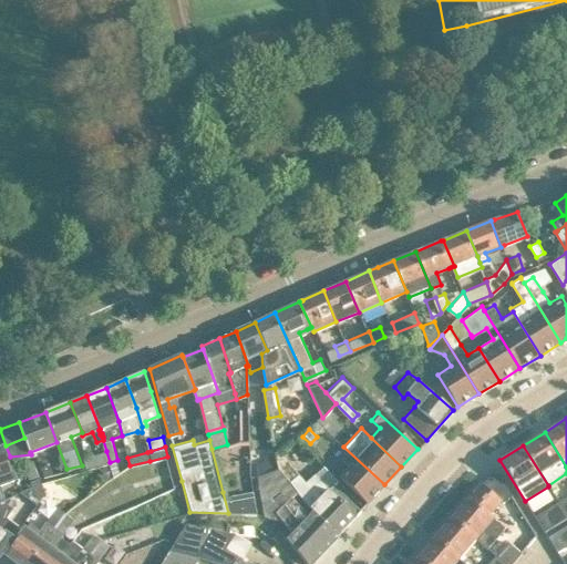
[(384,484),(343,447),(339,452),(349,462),(337,474),(366,501),(368,503),(384,484)]
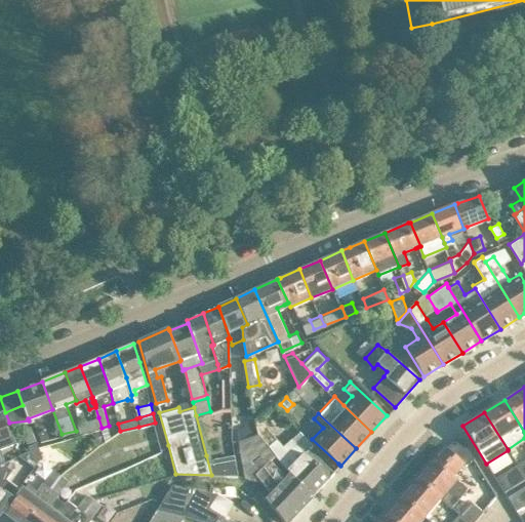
[(0,414),(0,456),(4,455),(1,447),(12,442),(6,426),(2,414),(0,414)]
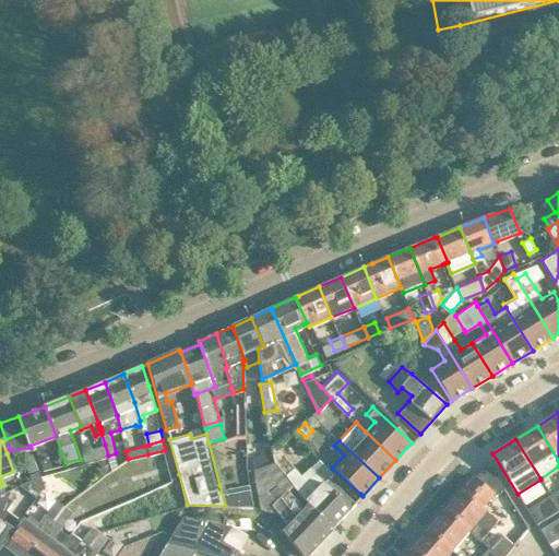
[(105,445),(83,450),(85,458),(86,462),(99,459),(108,456),(105,445)]
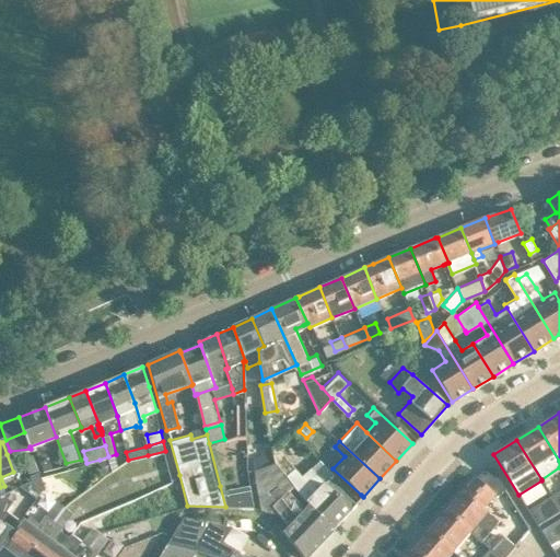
[(310,506),(330,531),(333,529),(340,520),(354,506),(357,503),(354,502),(342,490),(338,496),(324,483),(311,468),(301,477),(293,468),(276,448),(271,451),(275,464),(290,482),(310,506)]
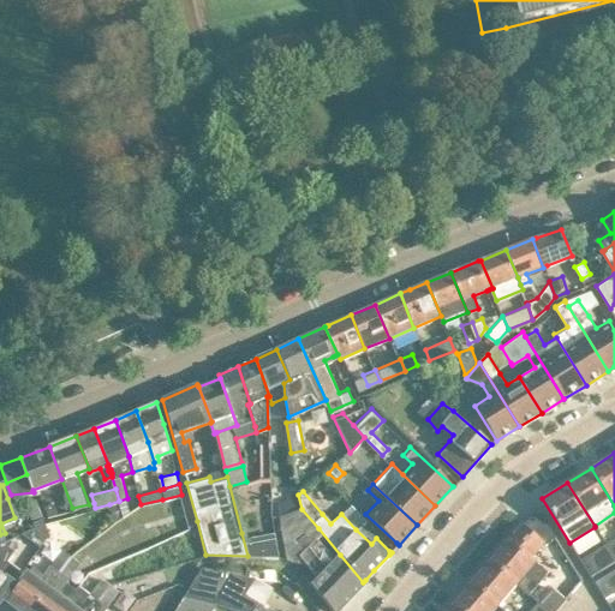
[(291,513),(302,509),(298,495),(278,502),(278,517),(286,514),(291,513)]
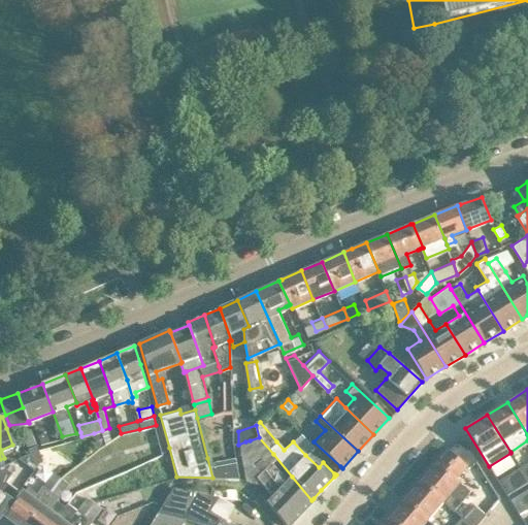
[(293,441),(305,455),(315,446),(295,425),(276,441),(284,450),(293,441)]
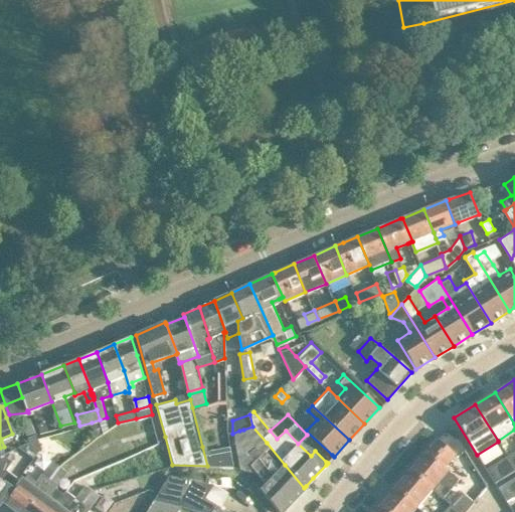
[(21,420),(28,440),(36,436),(29,417),(25,418),(21,420)]
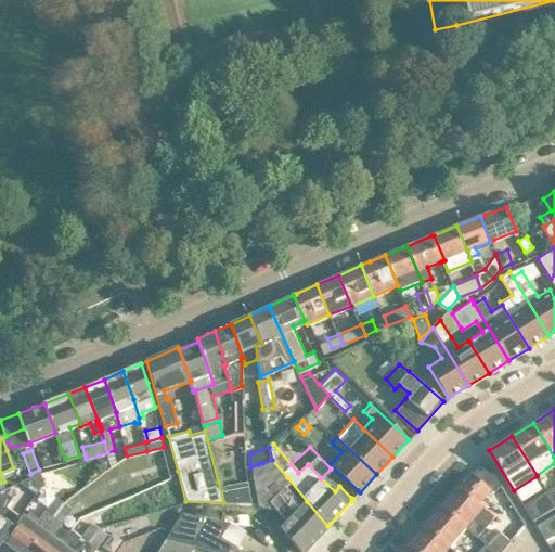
[(49,451),(39,453),(43,463),(53,461),(49,451)]
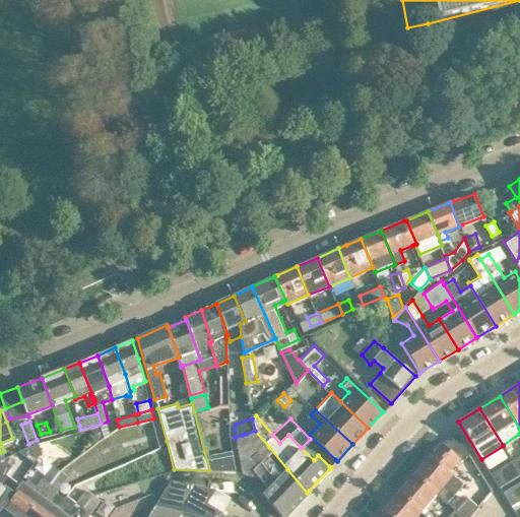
[(101,424),(92,427),(95,437),(104,435),(101,424)]
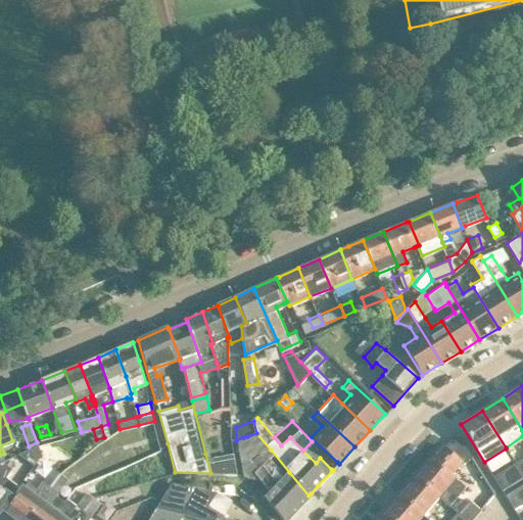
[(247,436),(258,462),(296,508),(308,495),(289,472),(284,476),(280,471),(266,455),(271,450),(256,433),(247,436)]
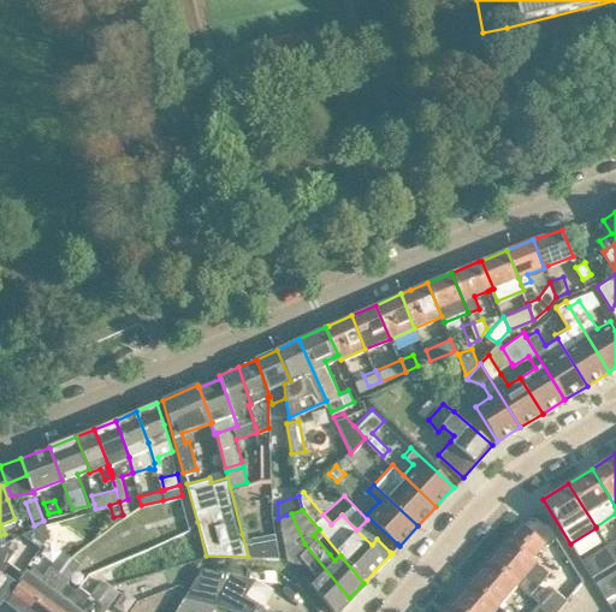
[(523,523),(538,536),(545,542),(546,544),(556,536),(540,512),(523,523)]
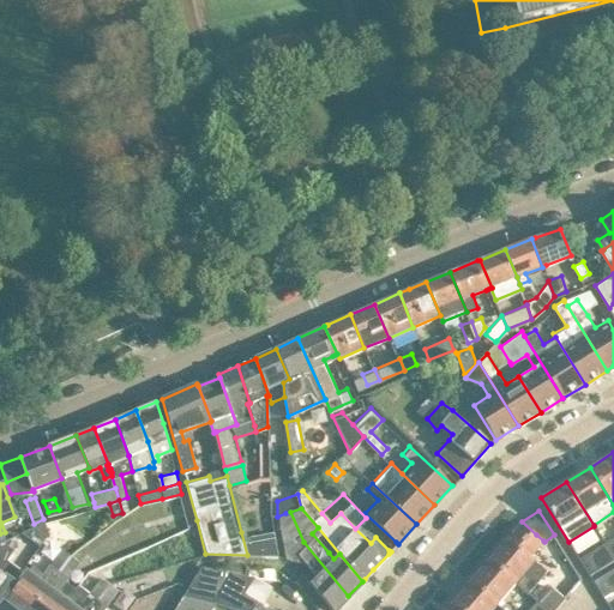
[(311,581),(333,609),(348,596),(304,542),(290,512),(286,513),(277,517),(283,556),(295,560),(299,555),(317,577),(311,581)]
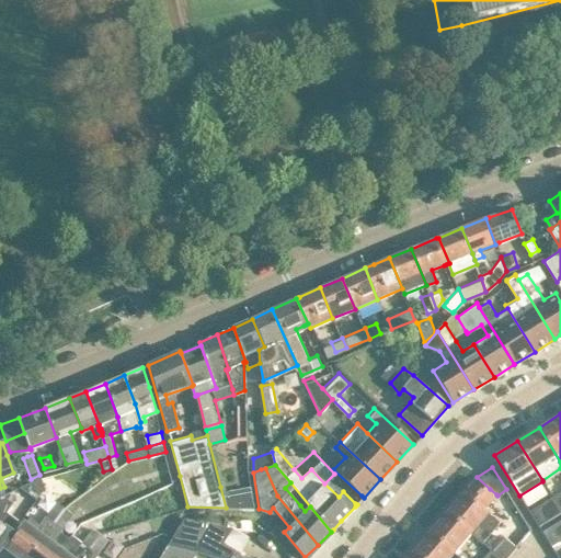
[(483,509),(490,501),(496,494),(490,489),(477,477),(476,478),(470,485),(464,491),(483,509)]
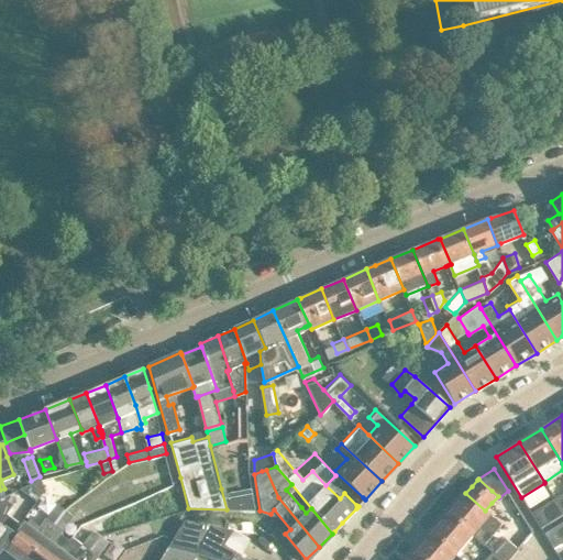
[(227,509),(253,511),(250,484),(221,489),(227,509)]
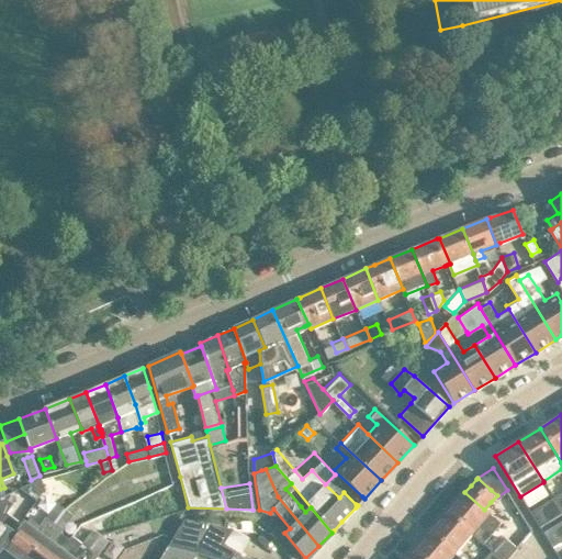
[(482,541),(491,532),(499,522),(491,515),(484,510),(464,492),(448,513),(471,533),(482,541)]
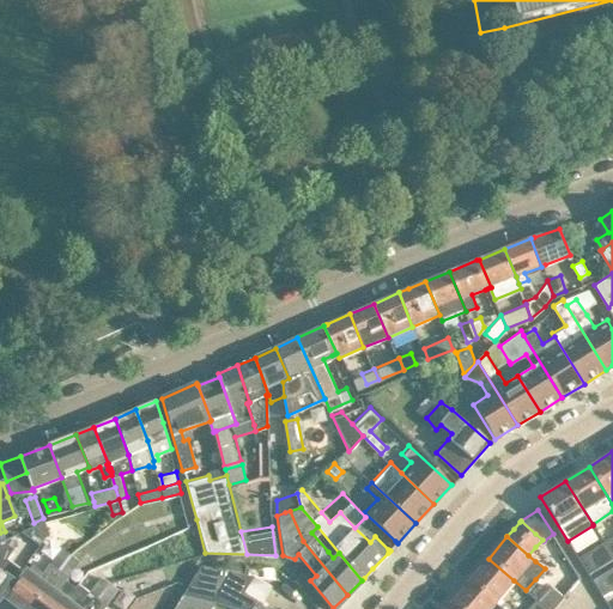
[(0,597),(2,595),(12,582),(0,572),(0,567),(16,548),(6,541),(0,543),(0,597)]
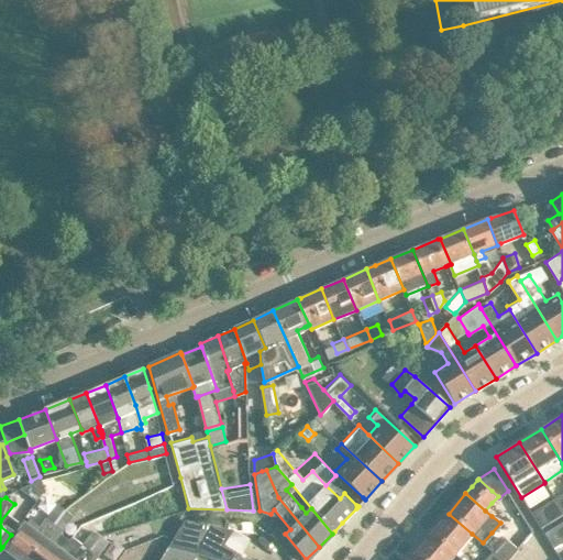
[(562,513),(562,512),(554,497),(531,512),(540,527),(562,513)]
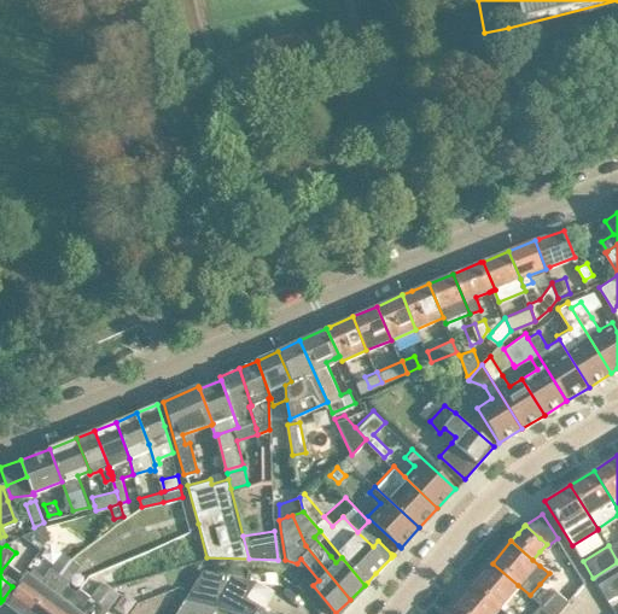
[(27,577),(7,603),(21,613),(29,613),(73,556),(64,550),(44,578),(45,579),(40,586),(27,577)]
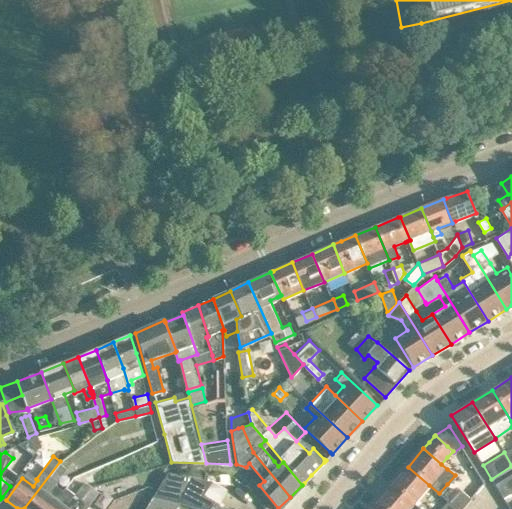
[(60,461),(24,508),(49,508),(55,502),(44,494),(48,487),(50,488),(67,466),(60,461)]
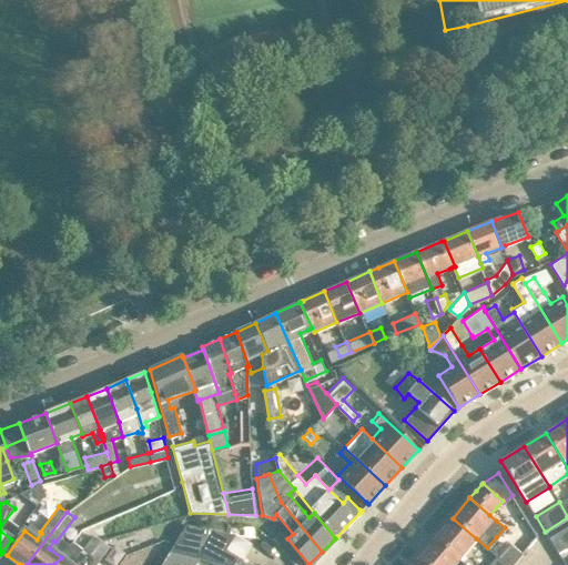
[(459,558),(476,538),(453,518),(435,537),(459,558)]
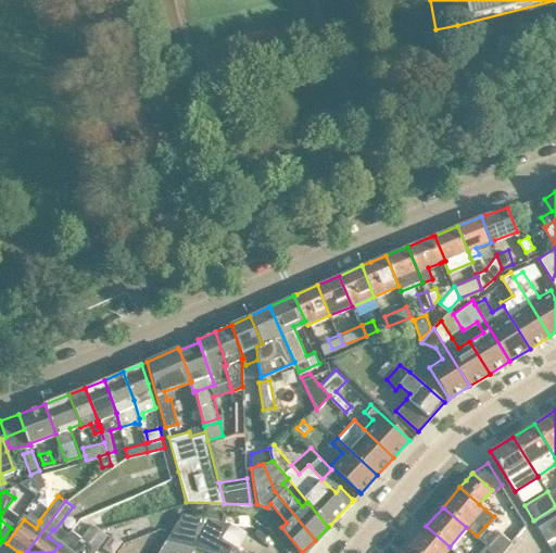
[(182,514),(167,540),(191,545),(209,518),(197,516),(182,514)]
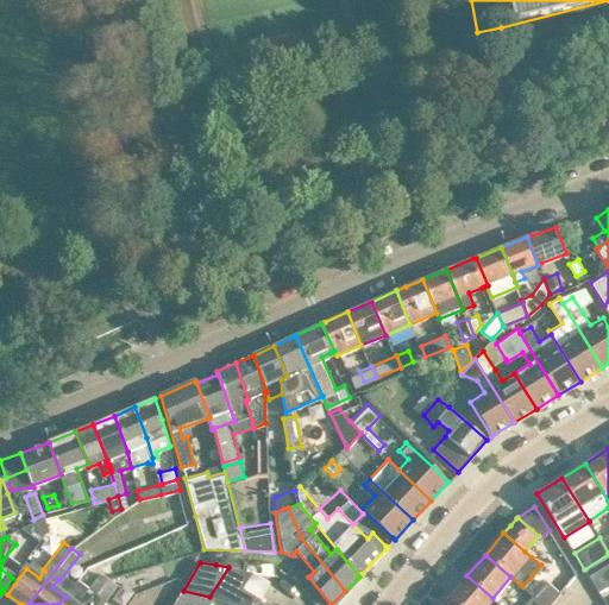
[(608,584),(608,562),(589,575),(598,591),(608,584)]
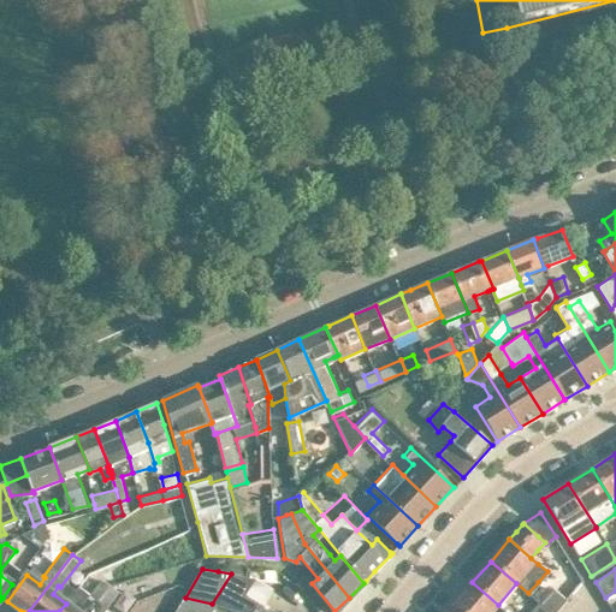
[(243,576),(231,574),(212,604),(237,611),(270,611),(260,606),(243,595),(254,578),(243,576)]
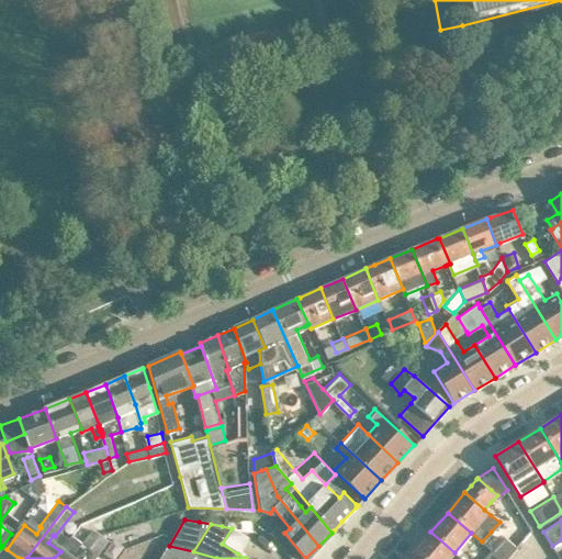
[(70,558),(60,551),(54,558),(81,558),(102,533),(93,526),(75,551),(77,554),(72,558),(70,558)]
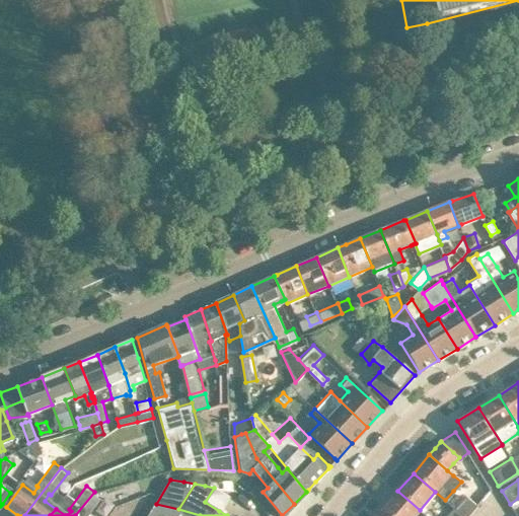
[(397,491),(382,509),(389,515),(415,515),(420,510),(397,491)]
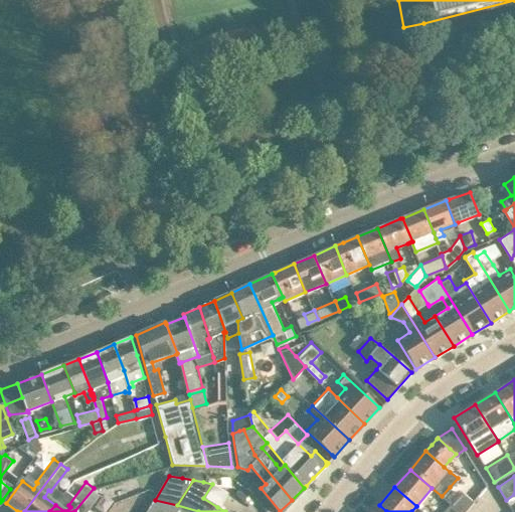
[(94,488),(74,511),(86,511),(100,493),(94,488)]
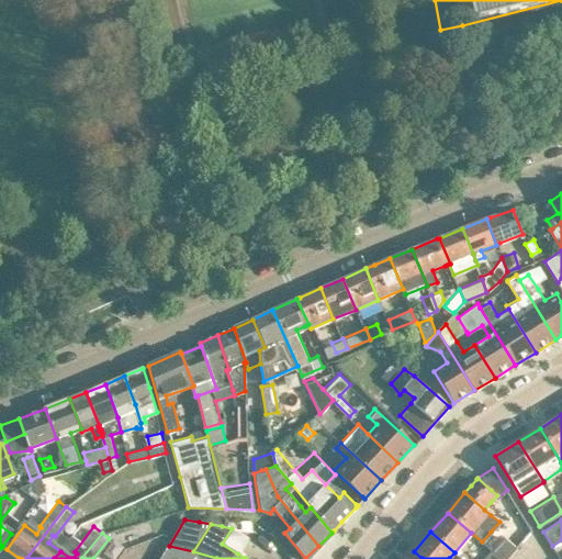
[(11,534),(2,546),(4,548),(7,549),(15,537),(11,534)]
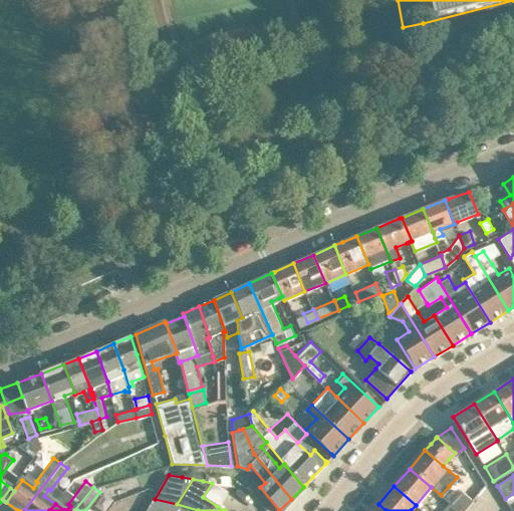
[(460,490),(449,503),(458,510),(463,510),(473,500),(460,490)]
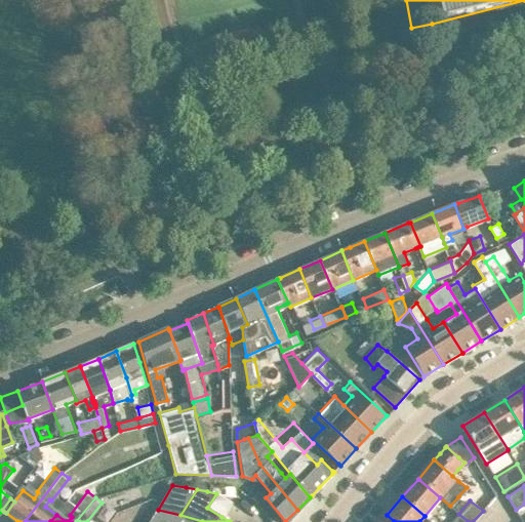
[(154,516),(150,521),(177,521),(180,515),(158,510),(154,516)]
